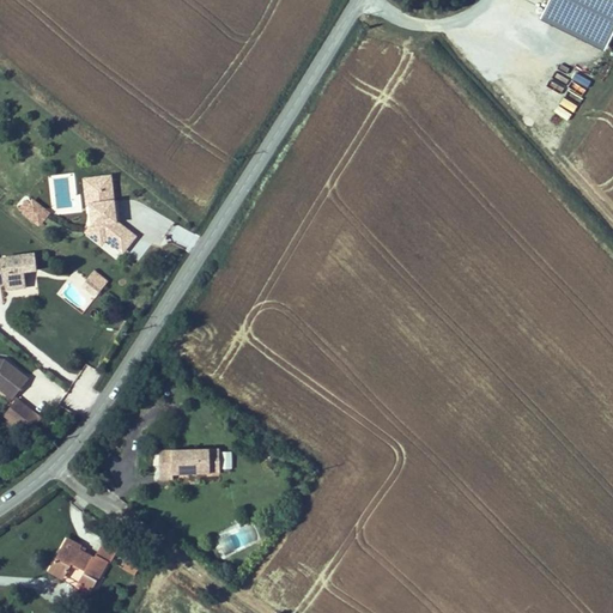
[(612,34),(612,0),(547,0),(547,1),(539,19),(605,52),(612,34)]
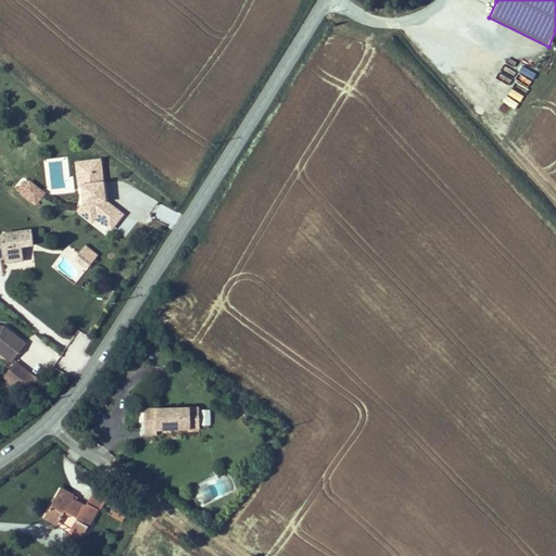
[(516,99),(530,106),(538,93),(523,85),(516,99)]
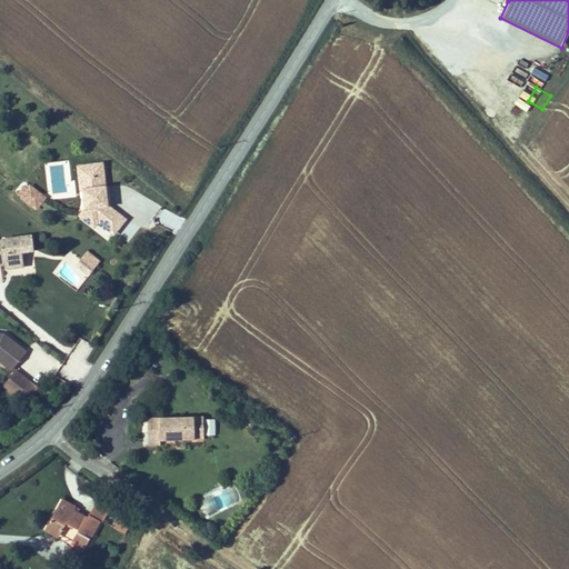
[(120,241),(130,226),(111,213),(109,195),(106,171),(91,173),(92,183),(88,183),(90,197),(88,197),(88,199),(90,216),(90,218),(86,226),(100,236),(105,230),(120,241)]
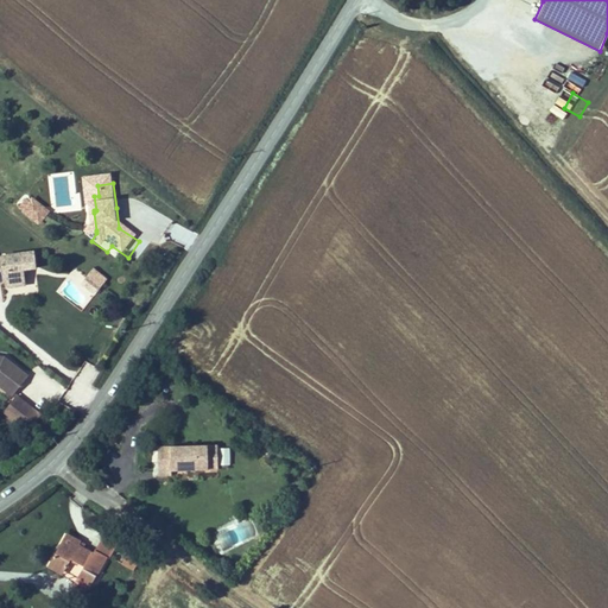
[(99,196),(97,185),(87,187),(90,213),(94,213),(94,210),(96,210),(94,196),(99,196)]
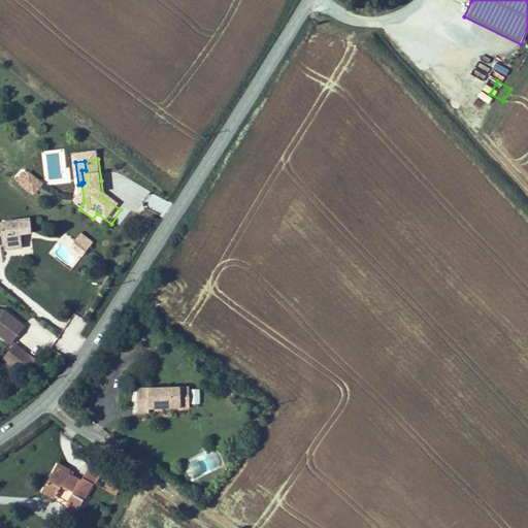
[(20,184),(37,197),(43,190),(30,179),(26,175),(20,184)]
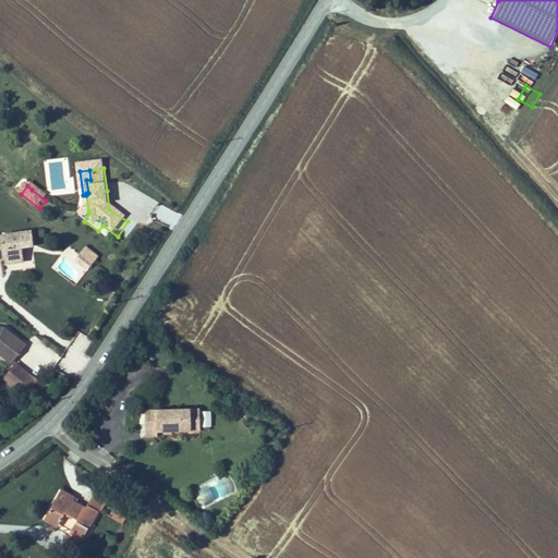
[(32,190),(46,201),(47,198),(34,187),(32,190)]
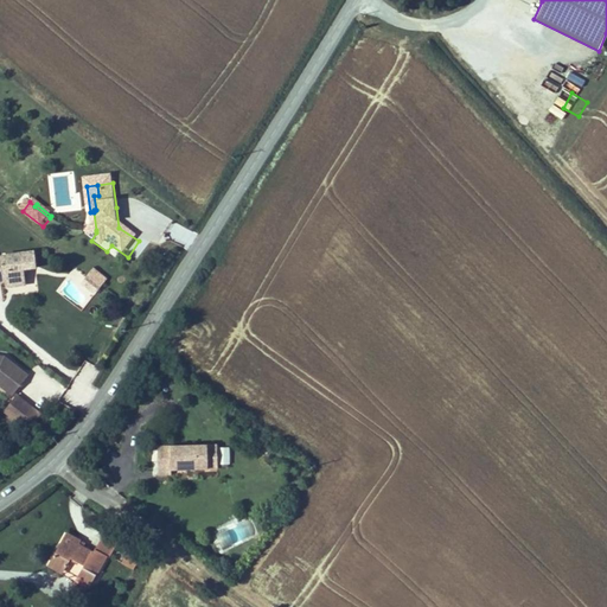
[(25,256),(26,266),(21,266),(20,257),(5,259),(5,260),(0,260),(0,285),(7,285),(13,283),(14,289),(29,288),(26,273),(39,272),(37,255),(25,256)]
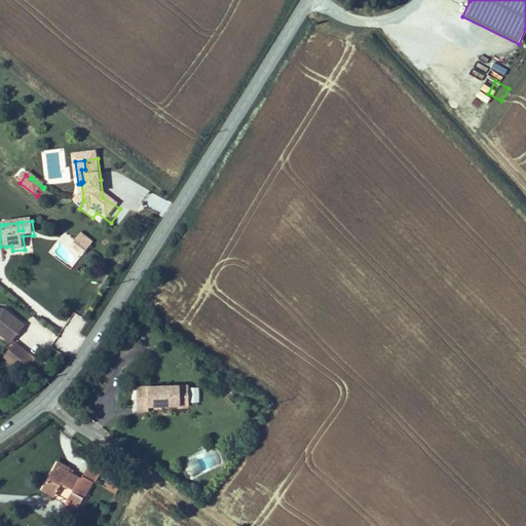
[(95,247),(82,237),(77,243),(89,253),(95,247)]
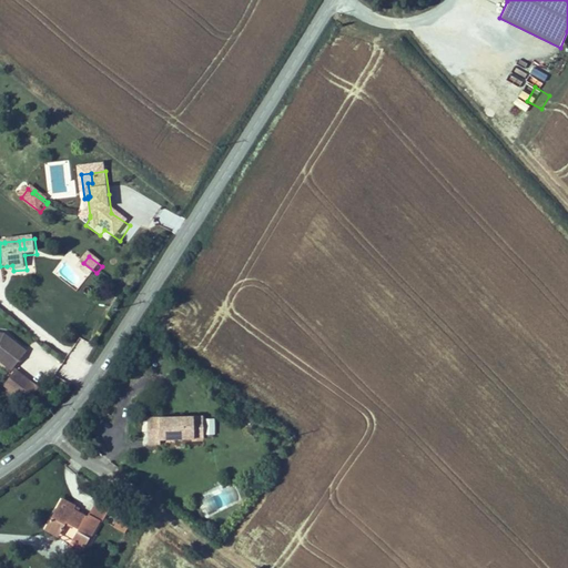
[(97,273),(83,263),(79,269),(91,280),(97,273)]
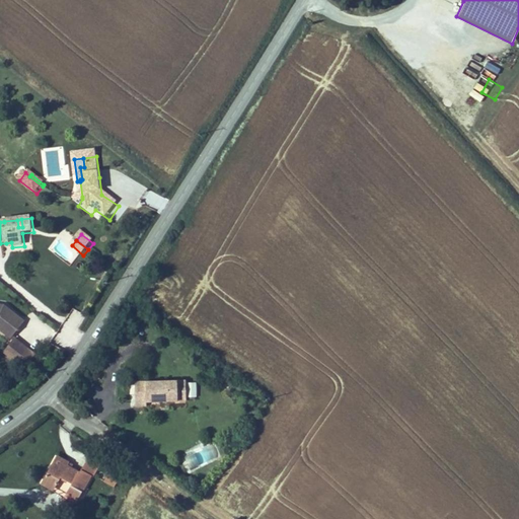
[(25,323),(5,307),(0,306),(0,331),(11,341),(25,323)]
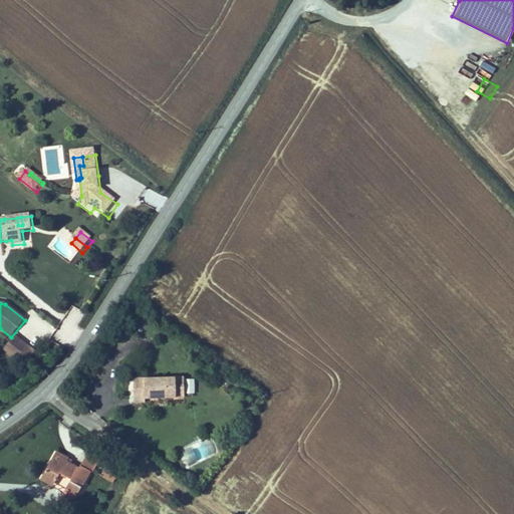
[(17,361),(28,347),(15,337),(4,351),(17,361)]
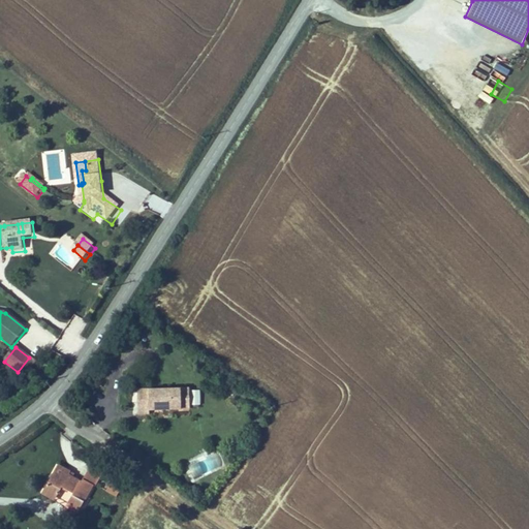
[(143,406),(183,403),(182,382),(130,385),(131,400),(142,399),(143,406)]
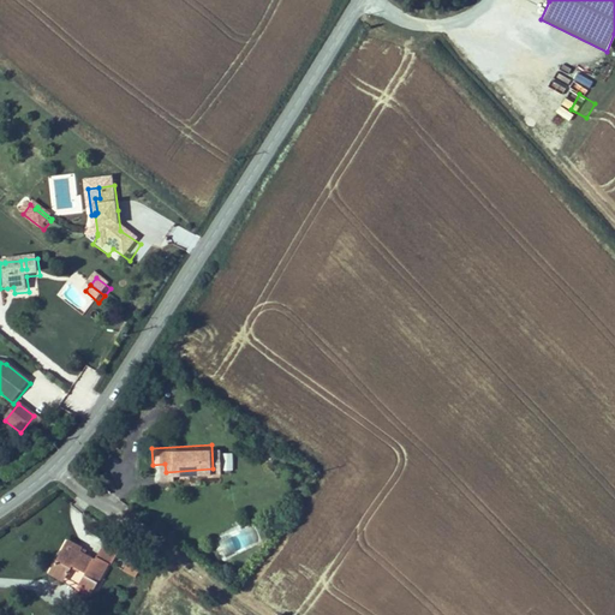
[(222,471),(233,471),(233,453),(222,453),(222,471)]
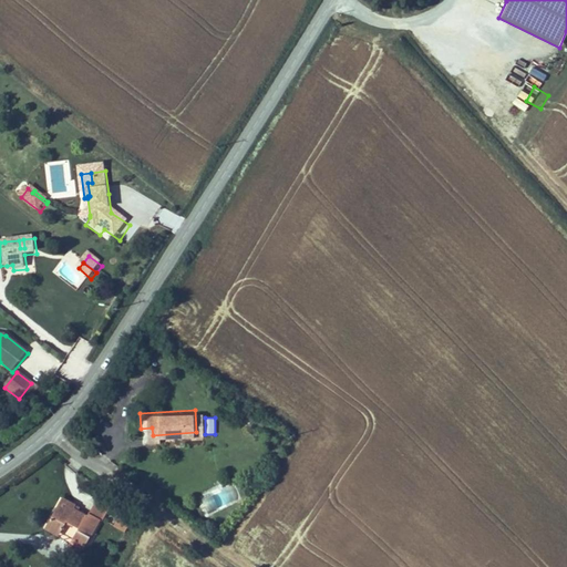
[(153,440),(153,435),(152,428),(141,429),(141,440),(153,440)]
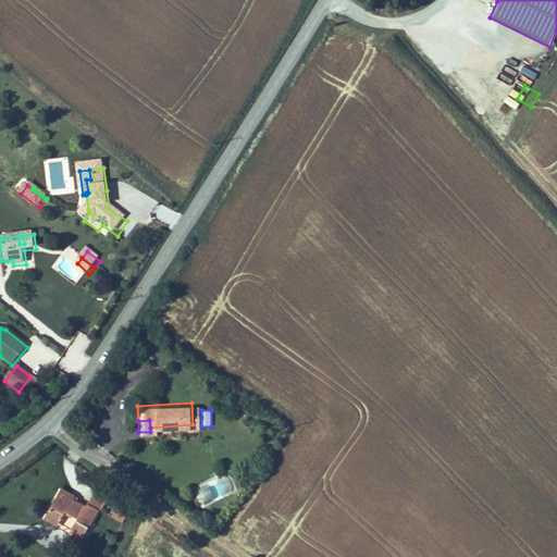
[(82,539),(106,497),(94,491),(85,506),(71,497),(73,494),(62,487),(45,516),(57,524),(64,512),(76,519),(69,531),(82,539)]
